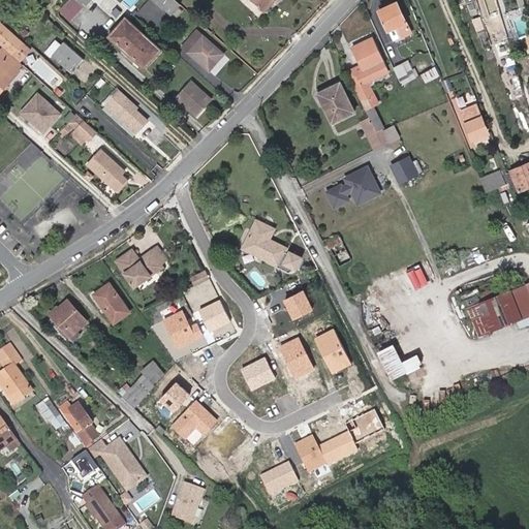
[(181,4),(176,0),(156,0),(173,14),(181,4)]
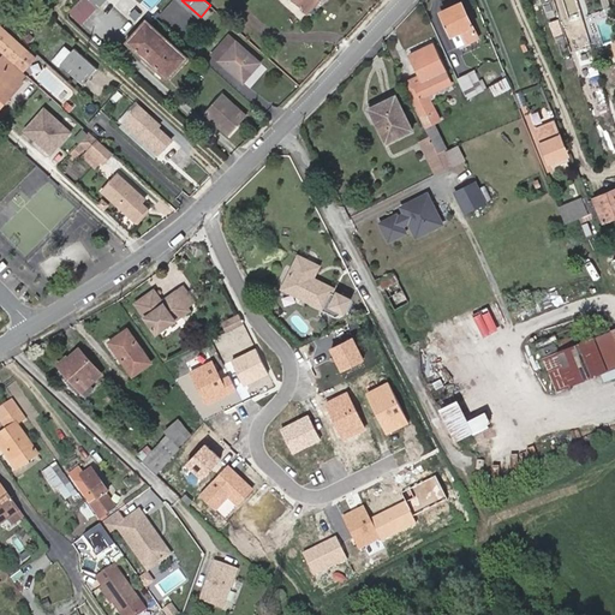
[(290,0),(304,13),(316,0),(290,0)]
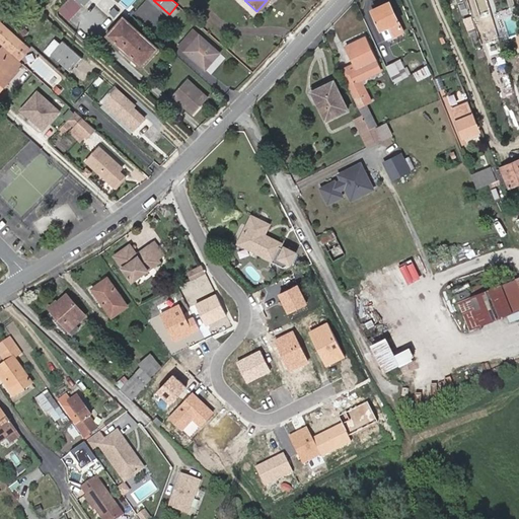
[(372,10),(381,29),(388,26),(392,35),(402,30),(389,2),(372,10)]
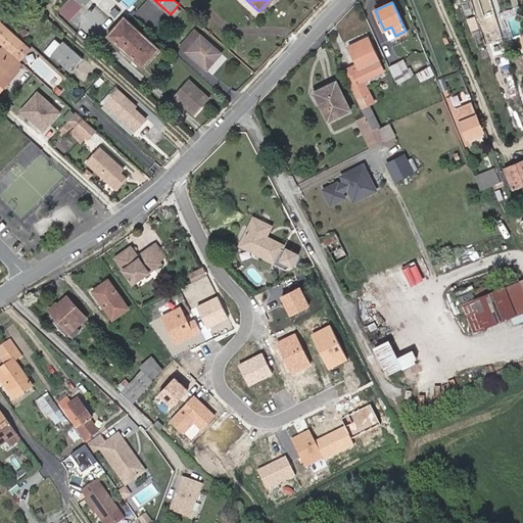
[(0,42),(12,53),(24,41),(0,19),(0,42)]
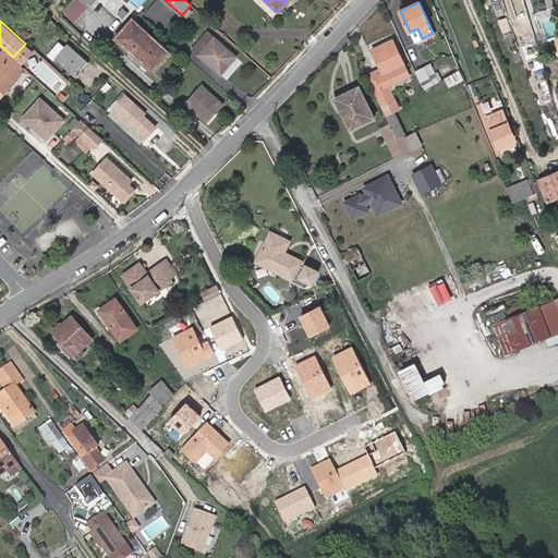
[(119,38),(153,69),(168,52),(134,22),(119,38)]
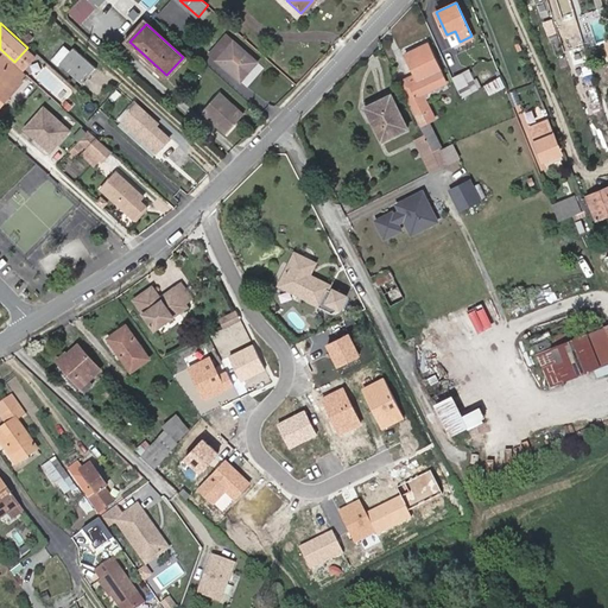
[(455,31),(447,35),(451,45),(460,42),(455,31)]
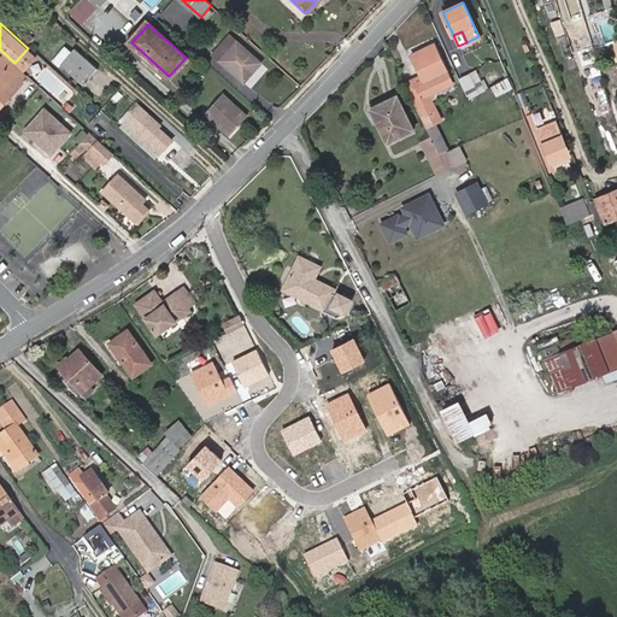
[(216,54),(222,60),(240,41),(233,35),(216,54)]
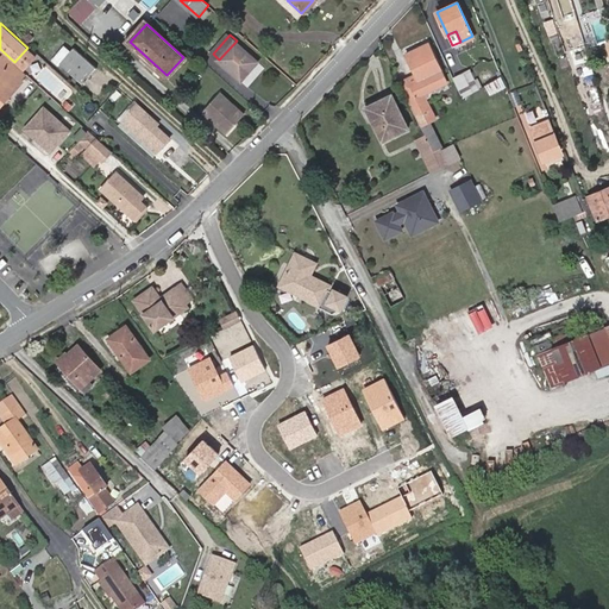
[(237,41),(219,60),(243,81),(261,61),(237,41)]
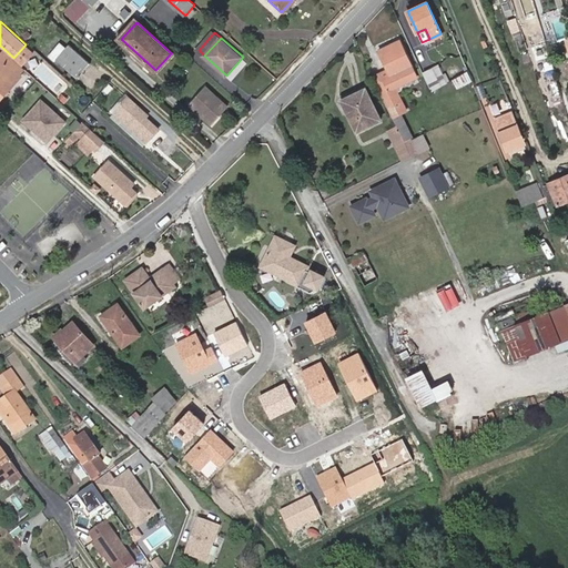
[(399,40),(391,44),(393,49),(381,54),(389,71),(383,74),(382,71),(372,75),(392,118),(405,111),(394,87),(417,77),(399,40)]
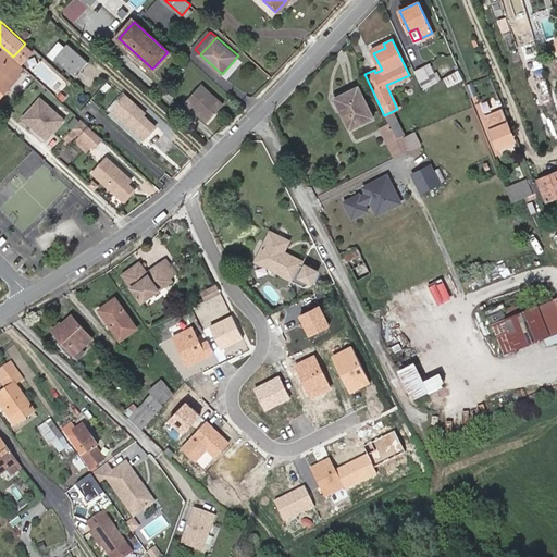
[(53,59),(56,56),(76,76),(89,62),(67,42),(64,47),(59,42),(48,54),(53,59)]
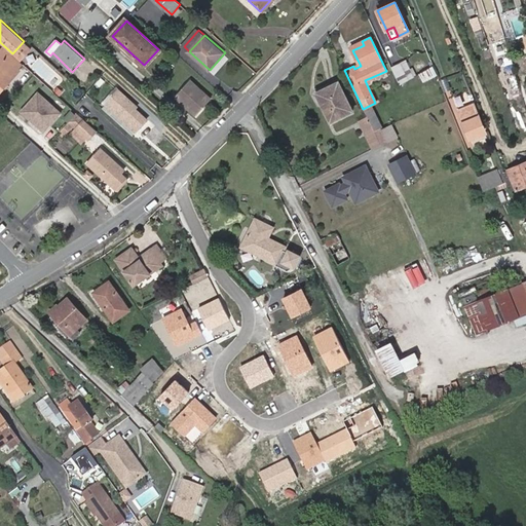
[(24,41),(12,53),(20,60),(31,47),(24,41)]
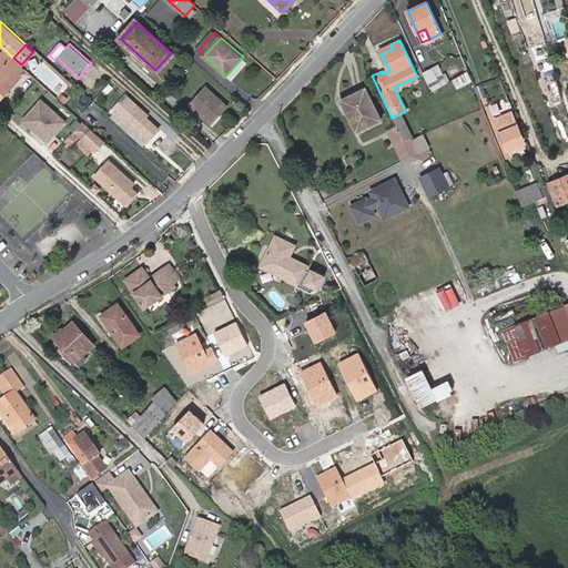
[(379,50),(381,54),(393,49),(391,44),(379,50)]
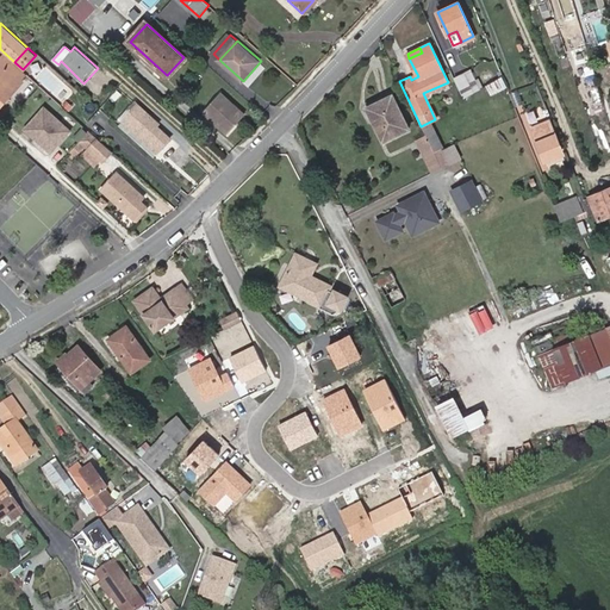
[(0,99),(4,95),(7,99),(22,82),(19,81),(25,75),(5,58),(0,63),(0,105),(1,105),(0,103),(0,99)]
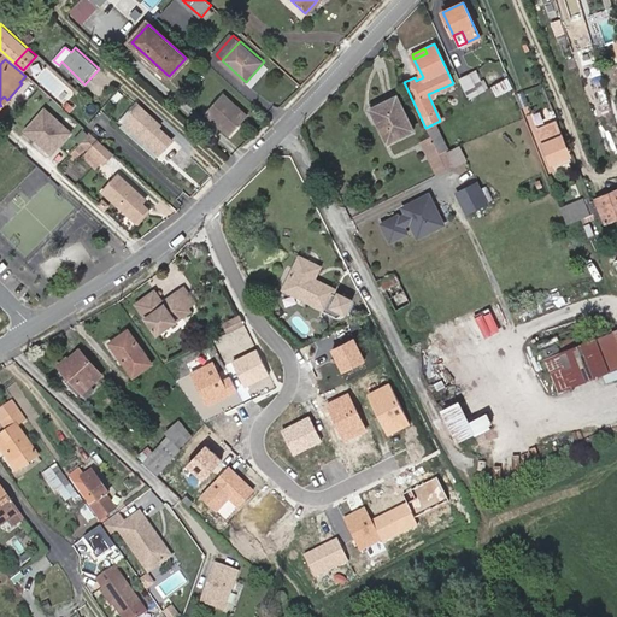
[(481,93),(487,89),(477,71),(470,75),(481,93)]
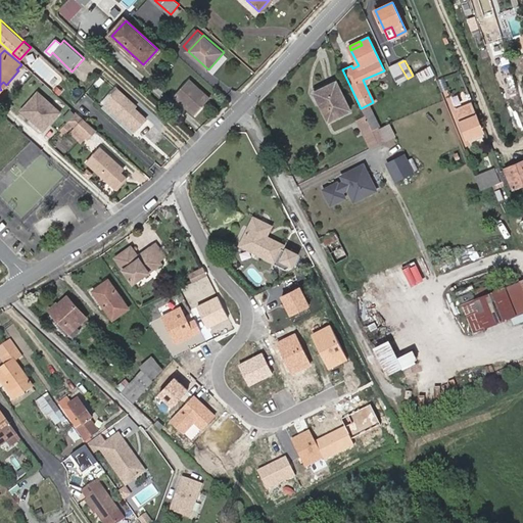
[(390,68),(397,85),(408,79),(398,63),(390,68)]
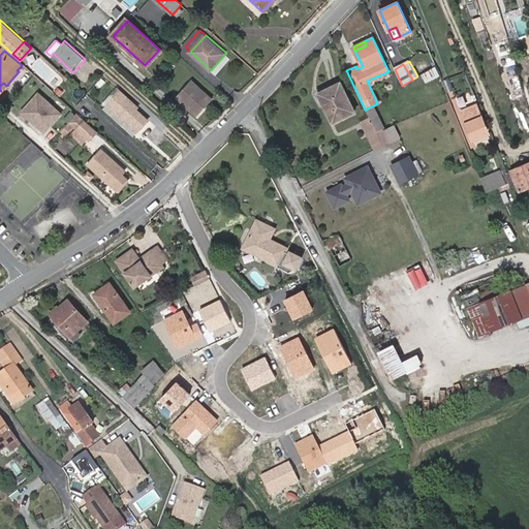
[(318,93),(332,122),(354,111),(340,82),(318,93)]
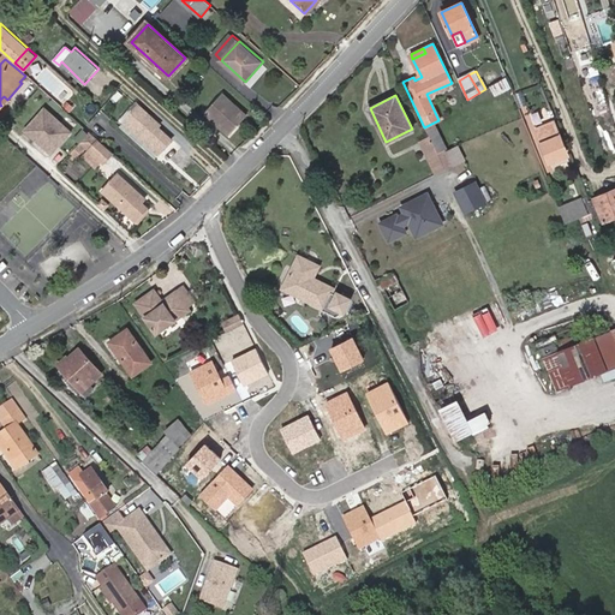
[(208,114),(230,131),(243,114),(224,96),(208,114)]
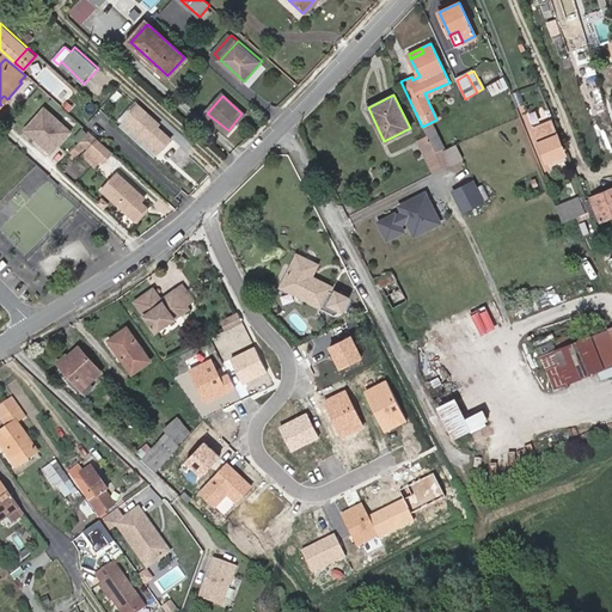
[(53,153),(74,129),(46,104),(24,128),(53,153)]
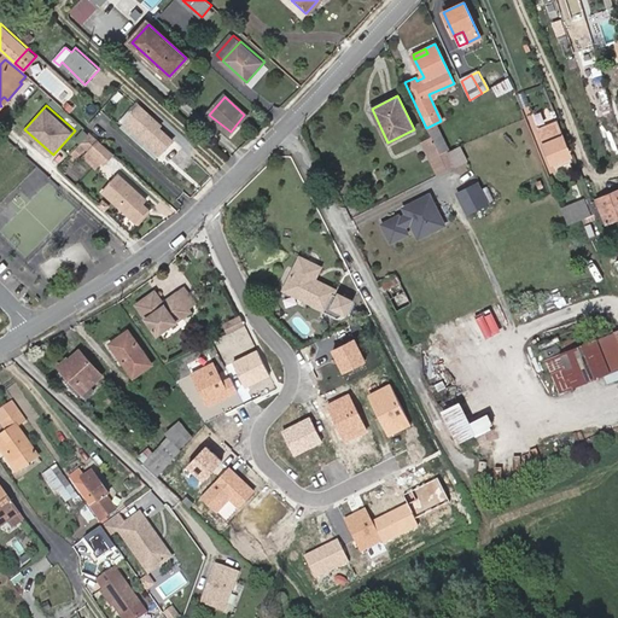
[(161,147),(163,150),(173,140),(159,127),(161,126),(140,106),(126,121),(143,136),(147,132),(152,135),(146,141),(157,151),(161,147)]
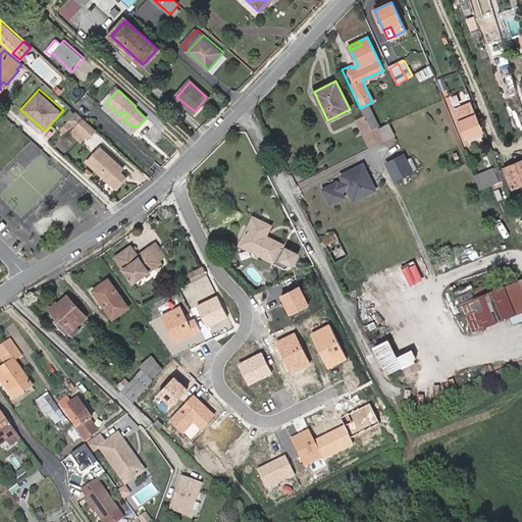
[(364,117),(370,132),(383,126),(372,102),(360,108),(364,117)]
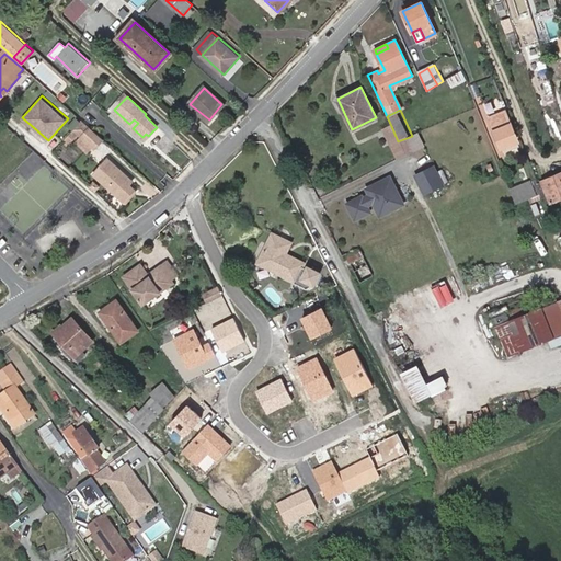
[(489,118),(502,150),(519,144),(505,111),(489,118)]
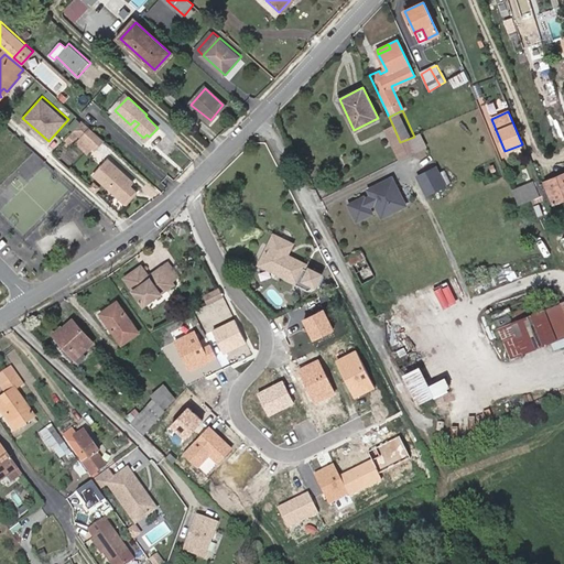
[(84,121),(74,132),(79,138),(75,143),(90,156),(105,140),(84,121)]
